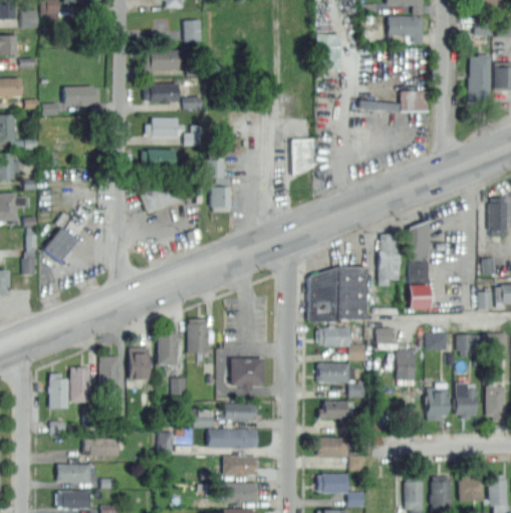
[(0,18),(0,0),(15,0),(16,18),(0,18)]
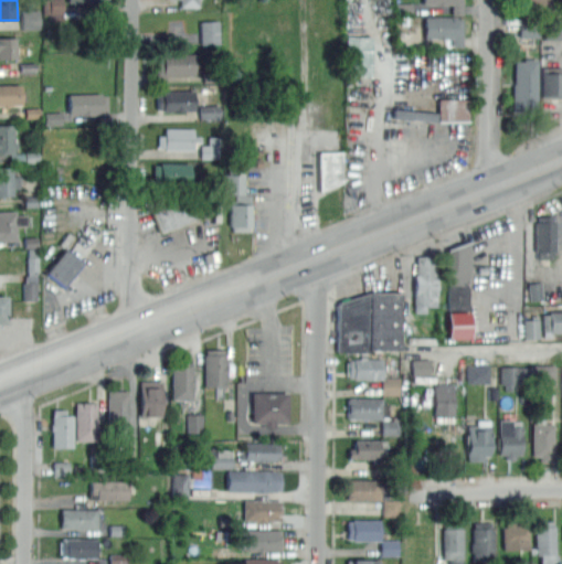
[(466,0),(466,16),(454,16),(454,6),(426,6),(425,0),(466,0)]
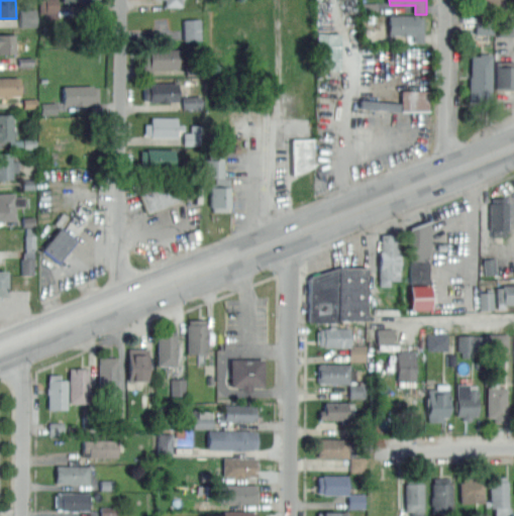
[(40,27),(40,10),(22,10),(22,27),(40,27)]
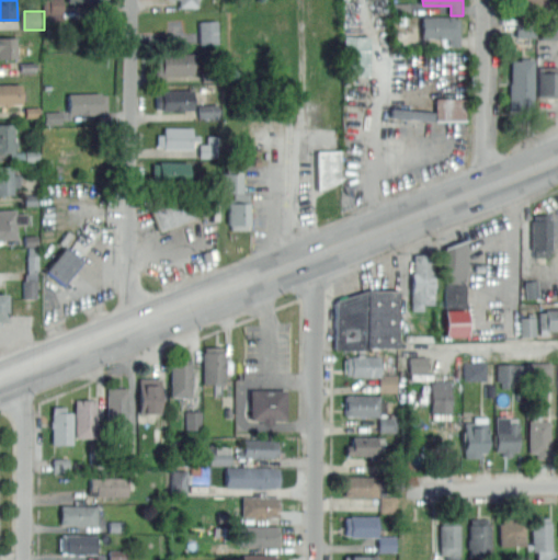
[(462,46),(452,46),(452,40),(423,40),(423,16),(456,16),(456,20),(462,20),(462,46)]
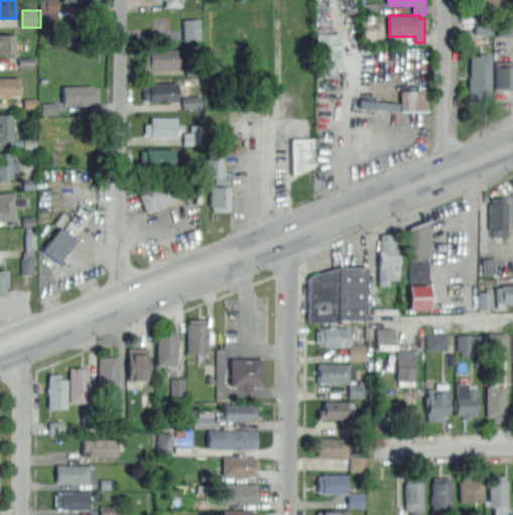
[(185,41),(205,41),(204,20),(185,20),(185,41)]
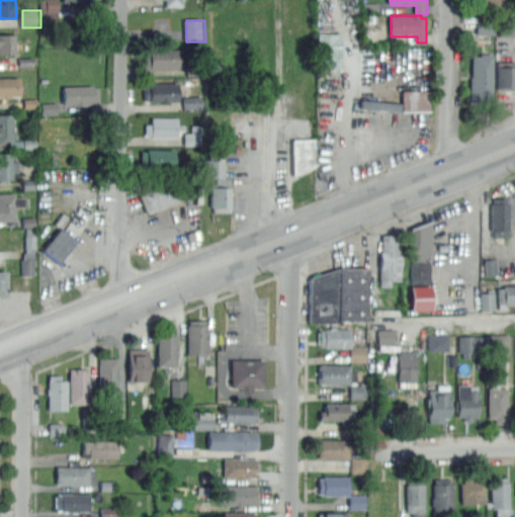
[(345,70),(320,70),(320,33),(346,33),(345,48),(345,70)]
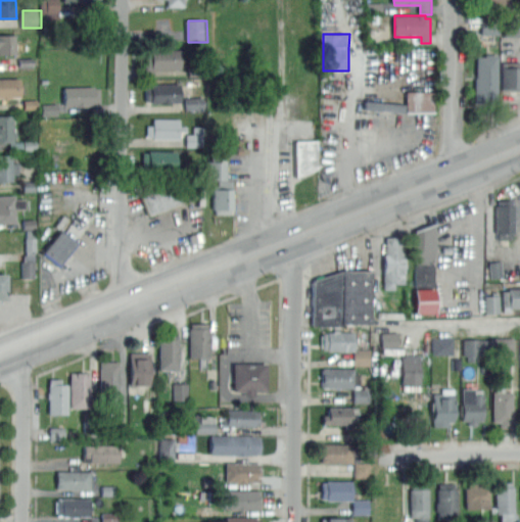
[(0,55),(0,36),(16,36),(17,55),(0,55)]
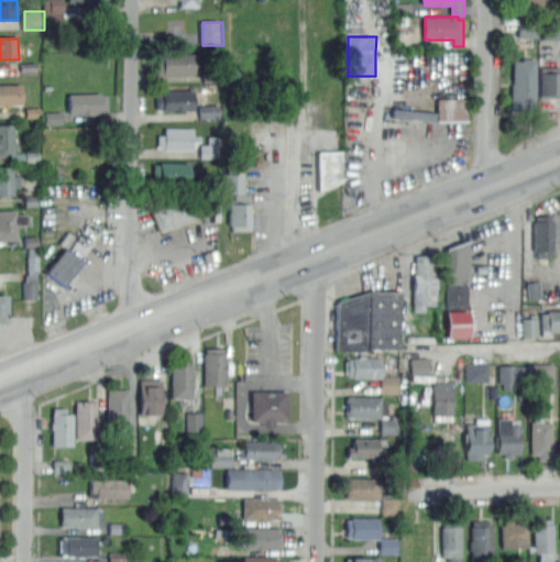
[(167,83),(157,83),(157,56),(164,56),(164,55),(196,55),(196,76),(167,76),(167,83)]
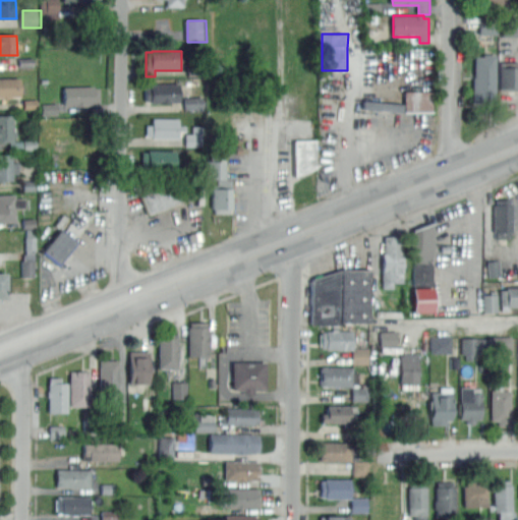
[(498,104),(474,103),(474,78),(476,78),(476,57),(485,57),(484,55),(498,55),(498,104)]
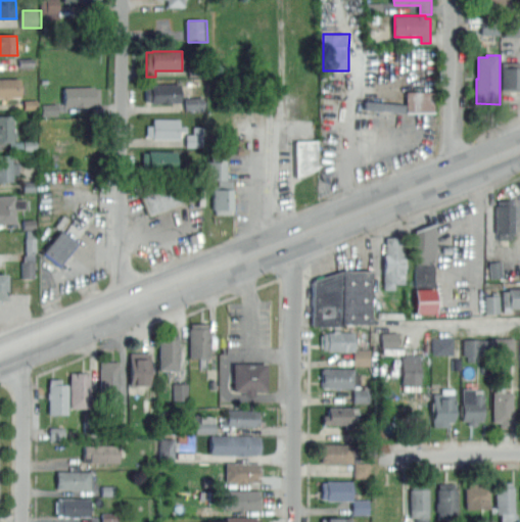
[(519,90),(504,90),(504,62),(519,62),(519,90)]
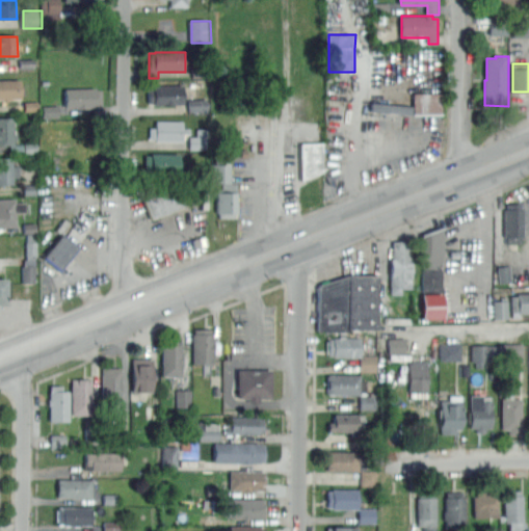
[(0,100),(0,80),(21,80),(22,86),(24,86),(25,98),(22,98),(22,100),(0,100)]
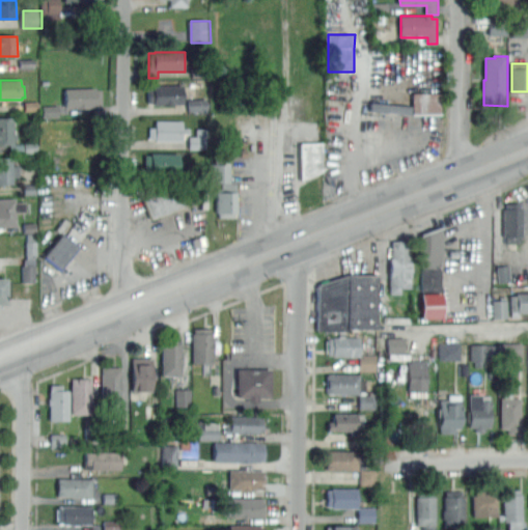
[(155,106),(155,103),(149,104),(148,89),(155,88),(155,86),(184,85),(185,105),(155,106)]
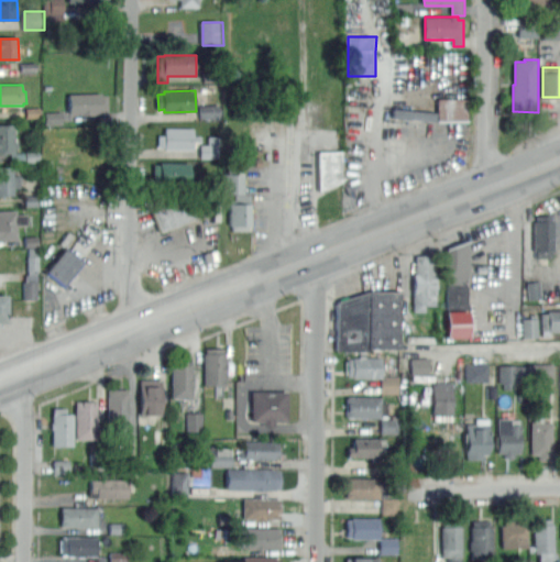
[(100,122),(100,114),(70,116),(70,95),(102,94),(102,96),(109,96),(110,122),(100,122)]
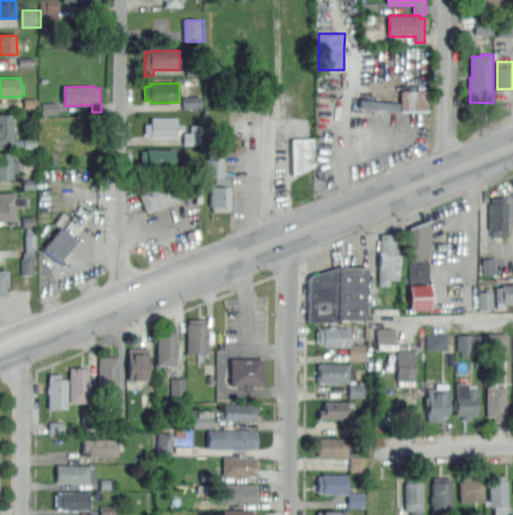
[(410,113),(403,113),(404,92),(428,93),(428,112),(410,112),(410,113)]
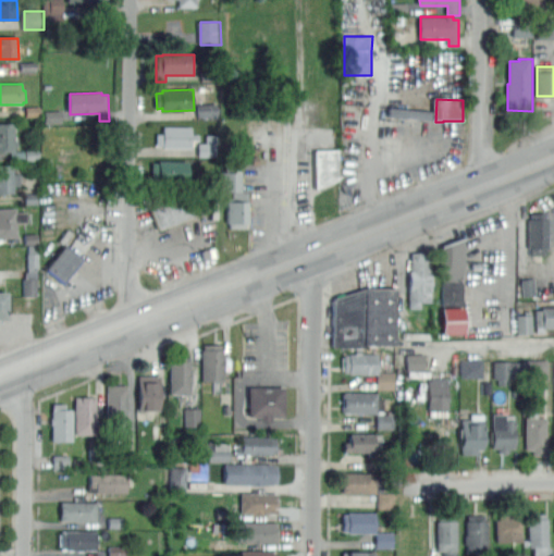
[(220,104),(200,106),(200,118),(221,118),(220,104)]
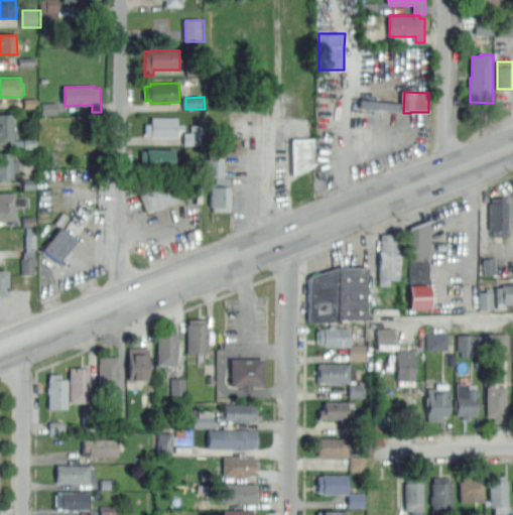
[(361,100),(361,108),(401,112),(402,103),(361,100)]
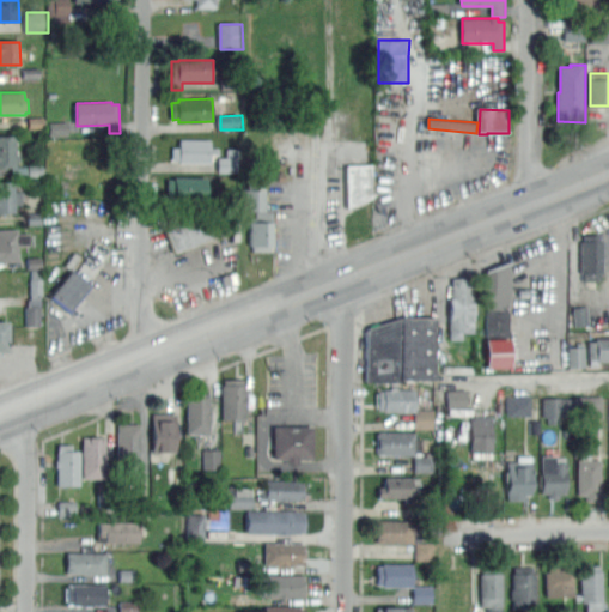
[(0,168),(0,135),(17,135),(18,155),(22,155),(22,162),(18,162),(18,168),(0,168)]
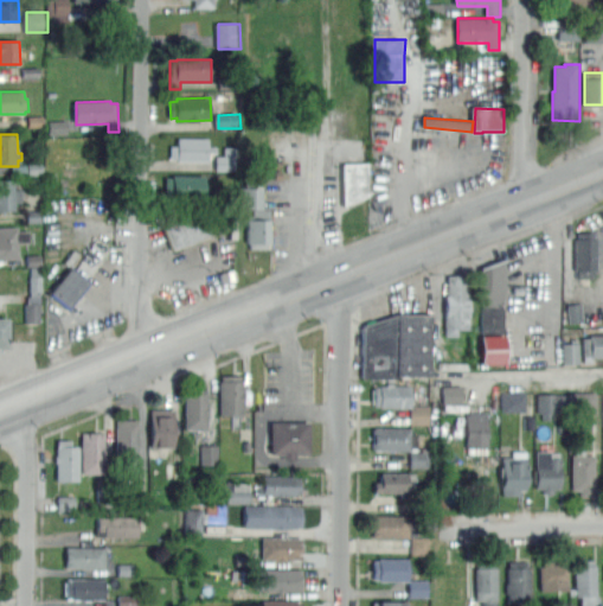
[(209,163),(179,163),(179,161),(172,160),(173,147),(179,147),(179,139),(210,139),(210,147),(219,147),(219,153),(210,153),(209,163)]
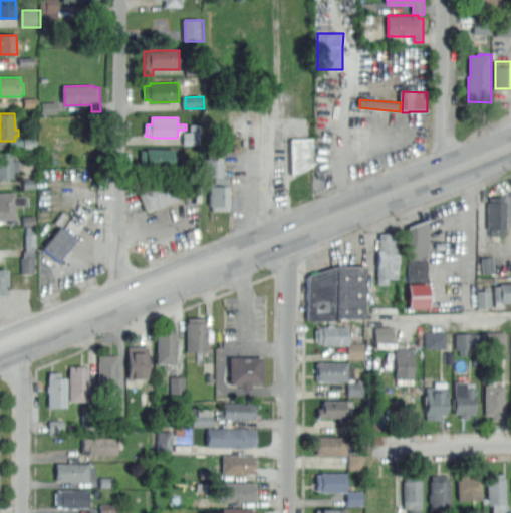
[(202,125),(193,125),(193,134),(185,133),(185,145),(202,146),(202,125)]
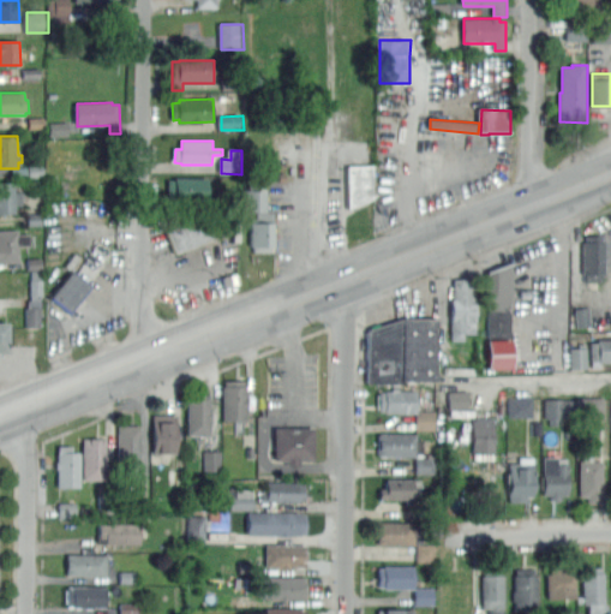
[(349,166),(351,209),(378,197),(378,166),(349,166)]
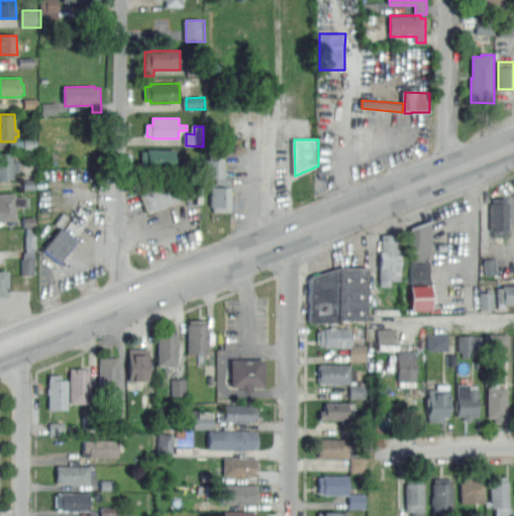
[(175,169),(148,169),(148,167),(142,167),(141,150),(175,150),(175,169)]
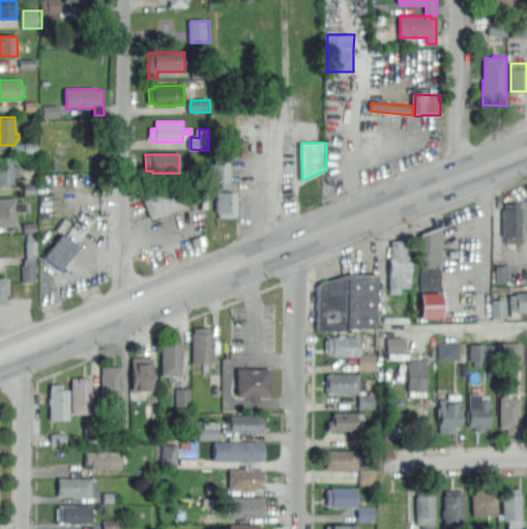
[(13,166),(20,165),(21,176),(15,177),(15,183),(0,183),(0,157),(12,157),(13,166)]
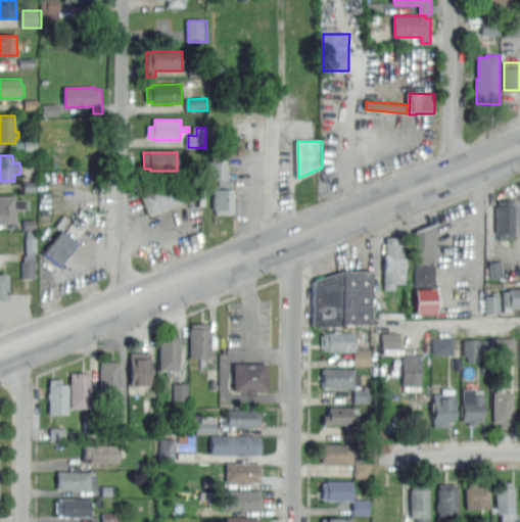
[(233,219),(217,219),(217,211),(215,211),(215,188),(221,188),(221,182),(208,182),(208,163),(226,163),(226,182),(234,182),(234,197),(237,197),(237,216),(233,216),(233,219)]
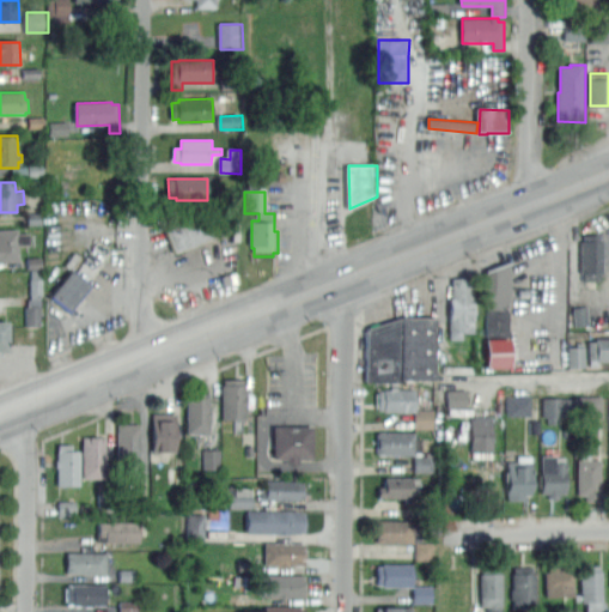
[(174,252),(166,231),(203,217),(211,238),(174,252)]
